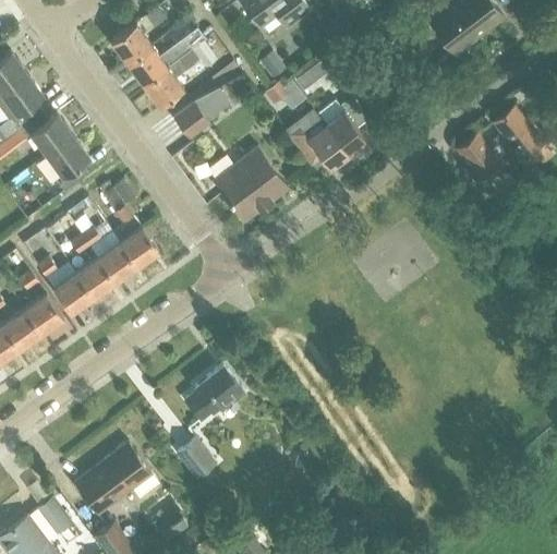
[(309,9),(304,2),(302,0),(237,0),(238,0),(258,28),(276,15),(285,27),(309,9)]
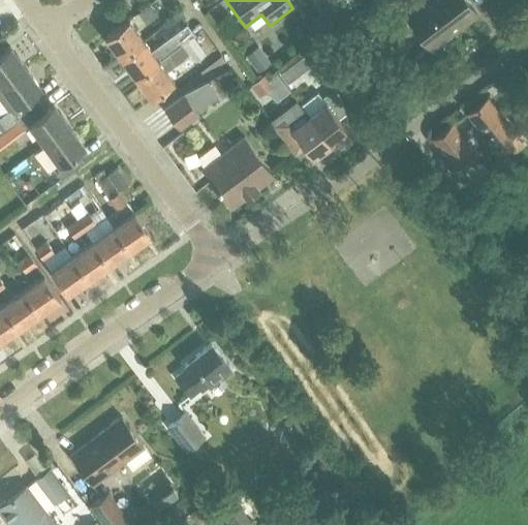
[(463,0),(430,0),(405,20),(430,52),(475,16),(463,0)]
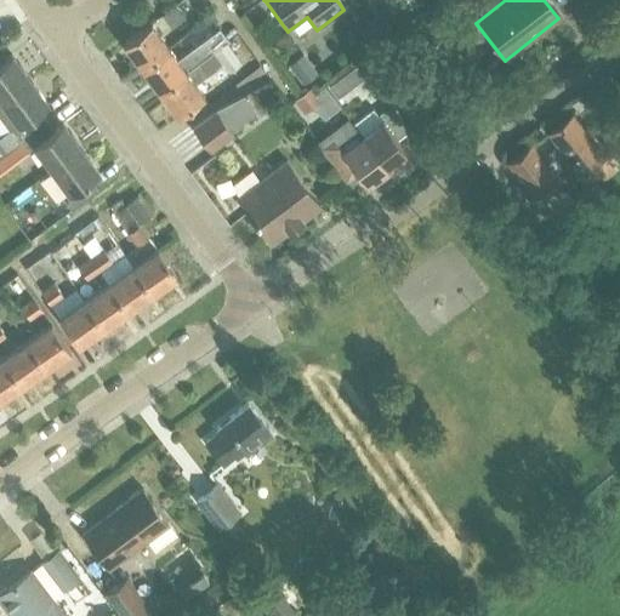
[(170,30),(182,22),(172,9),(160,18),(170,30)]
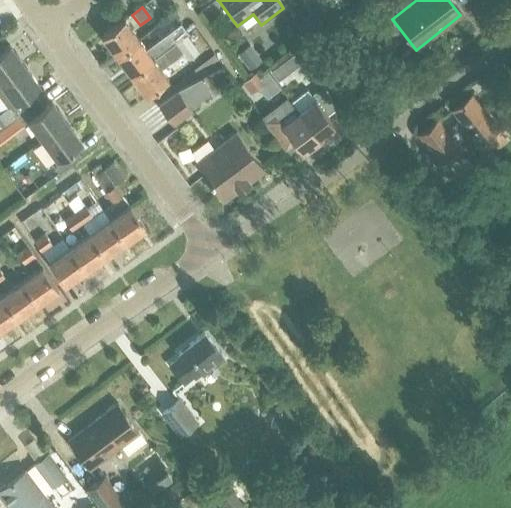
[(315,21),(302,31),(309,41),(323,31),(315,21)]
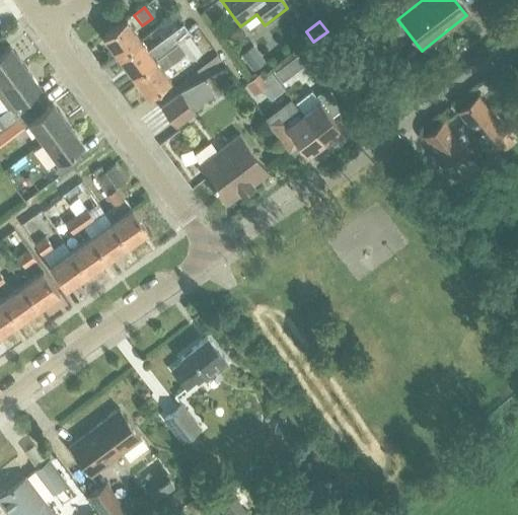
[(118,60),(141,43),(127,22),(103,40),(118,60)]
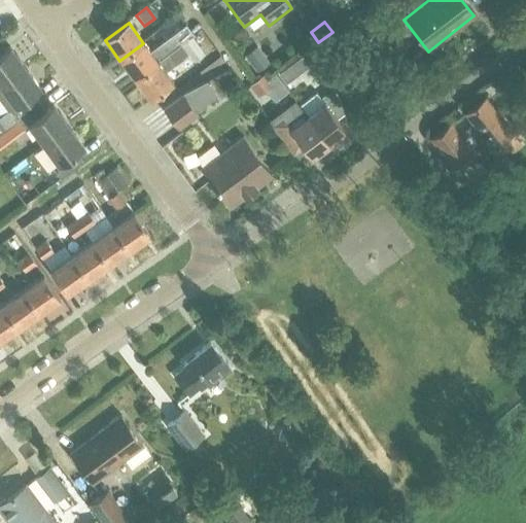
[(143,43),(119,61),(135,80),(159,63),(158,62),(167,56),(176,48),(188,39),(191,37),(183,27),(150,51),(143,43)]
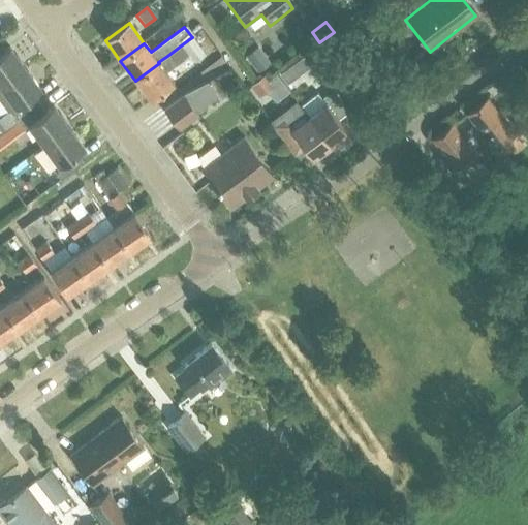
[(189,39),(177,49),(185,59),(191,67),(203,58),(189,39)]
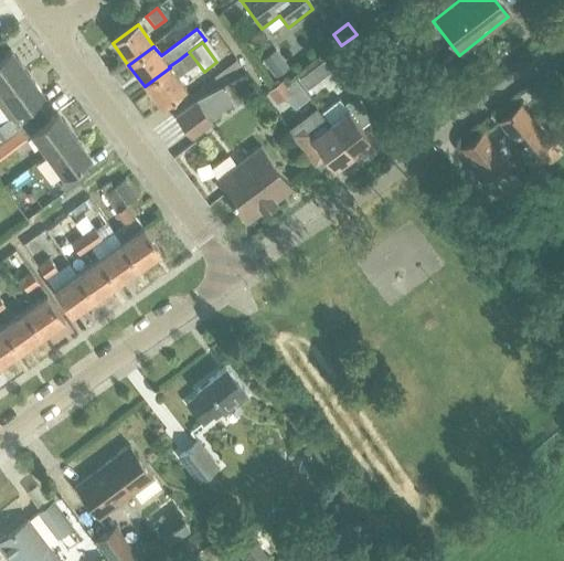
[(259,62),(273,81),(287,70),(274,51),(259,62)]
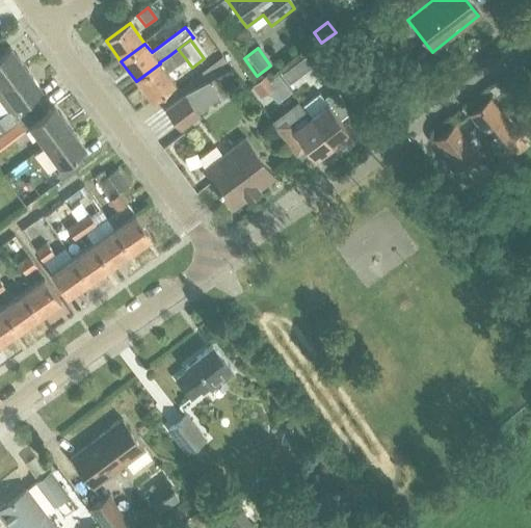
[(160,63),(136,81),(152,103),(176,85),(167,74),(176,67),(186,59),(178,49),(168,56),(159,62),(160,63)]
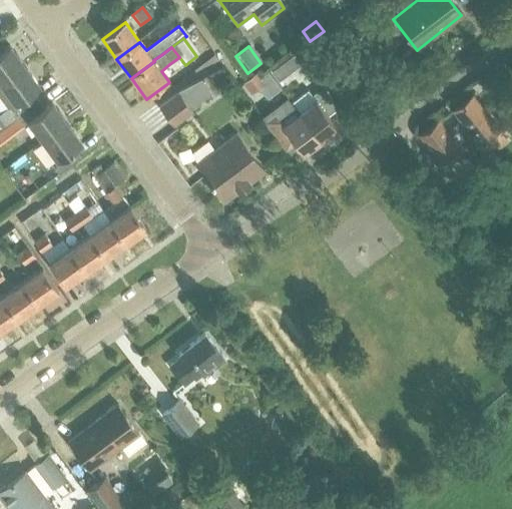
[(0,86),(24,68),(10,49),(3,54),(0,50),(0,86)]
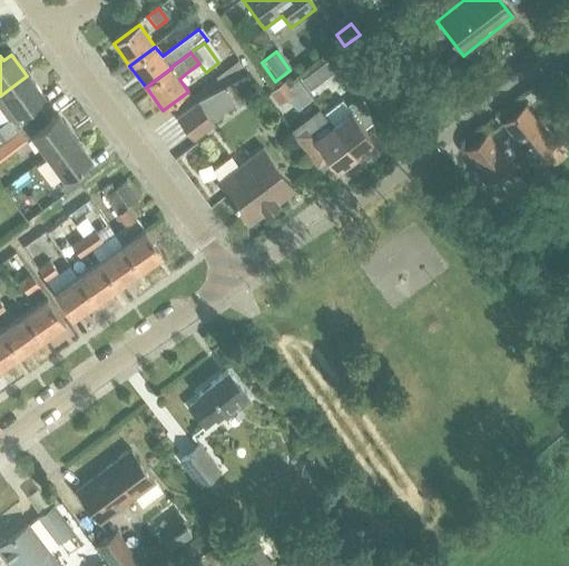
[(329,64),(320,70),(327,81),(337,75),(329,64)]
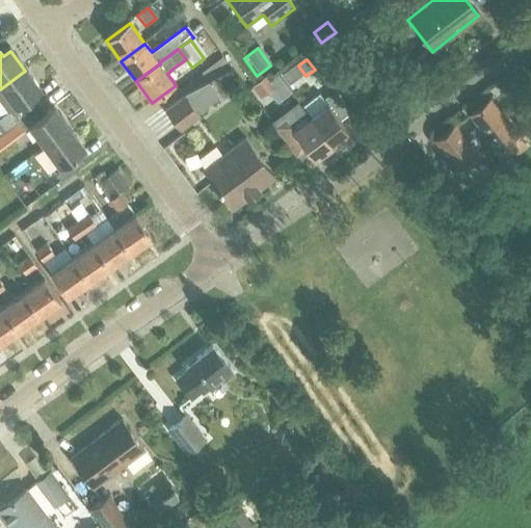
[(0,100),(9,114),(0,121),(0,135),(2,138),(19,126),(17,124),(40,106),(32,97),(40,90),(25,71),(0,89),(0,100)]
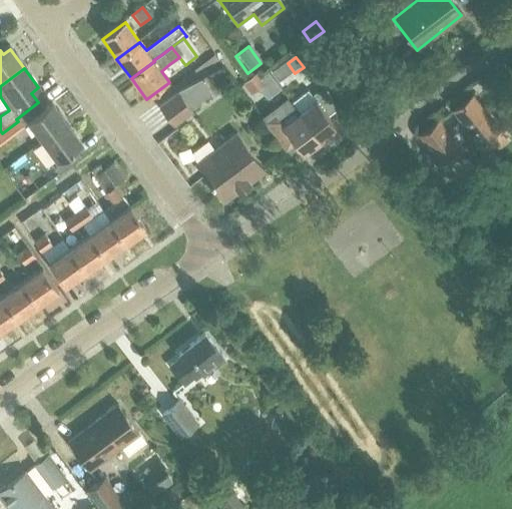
[(267,84),(257,72),(240,84),(250,96),(267,84)]
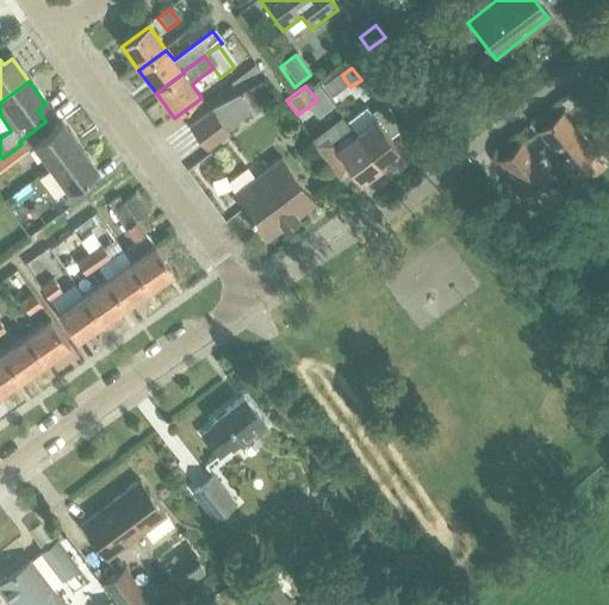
[(355,136),(381,170),(401,156),(390,141),(401,132),(383,110),(372,118),(365,108),(346,123),(355,136)]
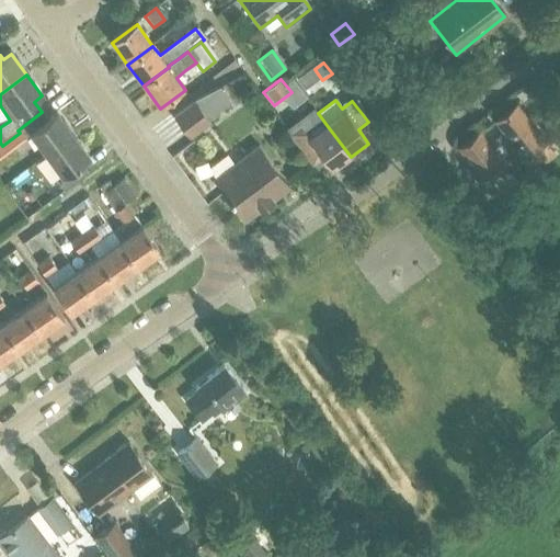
[(189,141),(210,125),(195,104),(173,121),(189,141)]
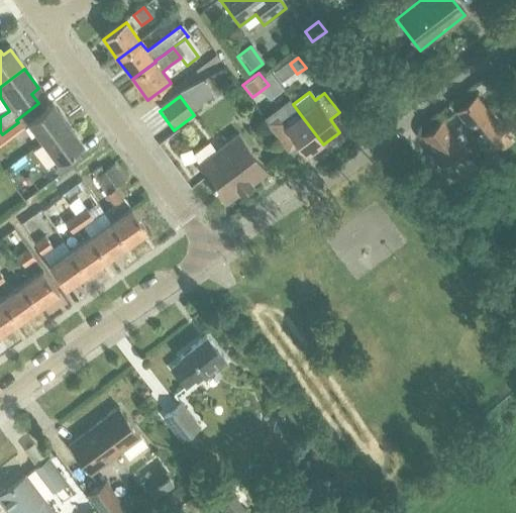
[(511,144),(503,134),(476,99),(456,114),(492,160),(511,144)]
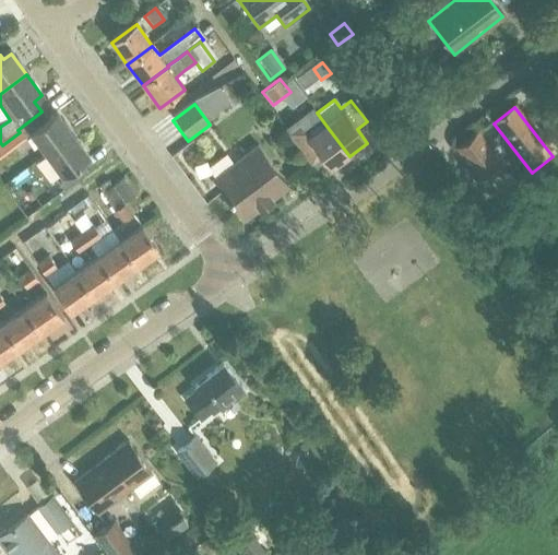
[(42,111),(18,130),(20,132),(26,141),(32,137),(47,156),(73,137),(57,115),(49,120),(42,111)]
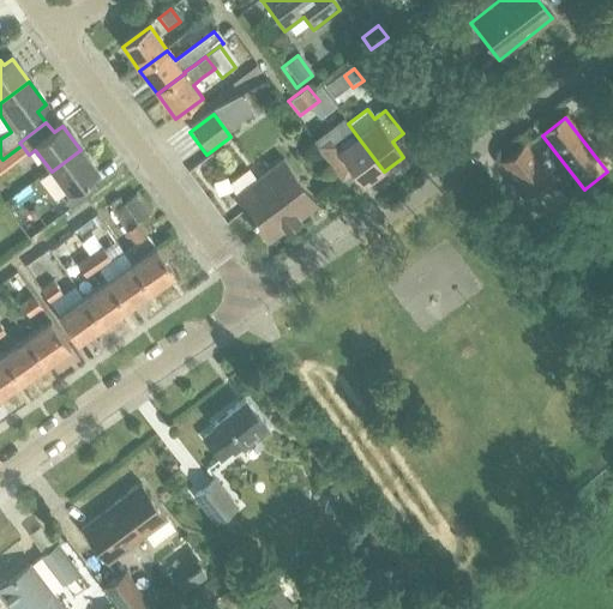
[(358,137),(348,124),(316,146),(341,180),(352,172),(364,187),(384,172),(358,137)]
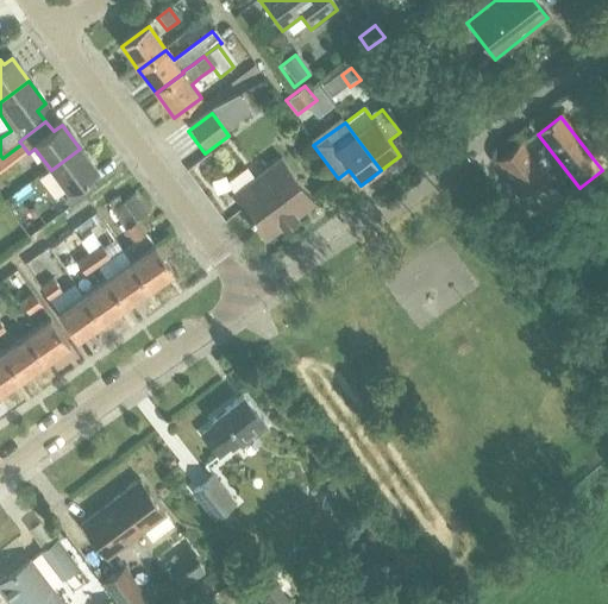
[(2,158),(0,159),(0,175),(29,155),(29,153),(22,144),(2,158)]
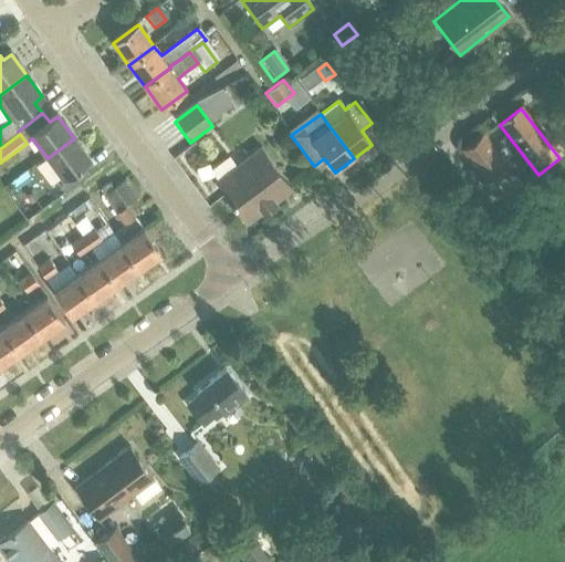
[(90,160),(74,138),(48,158),(63,179),(56,184),(65,196),(90,177),(82,166),(90,160)]
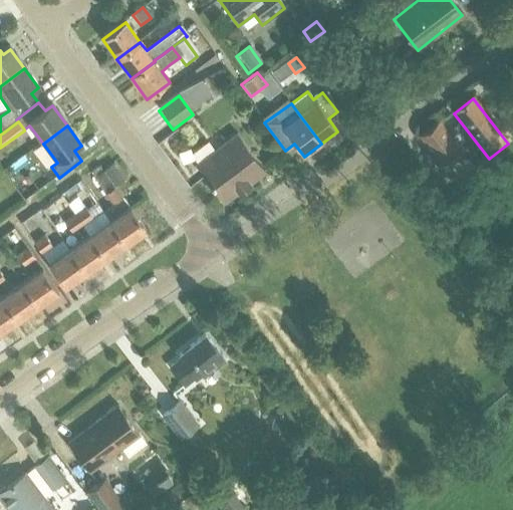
[(431,158),(437,164),(439,168),(459,152),(439,125),(419,141),(431,158)]
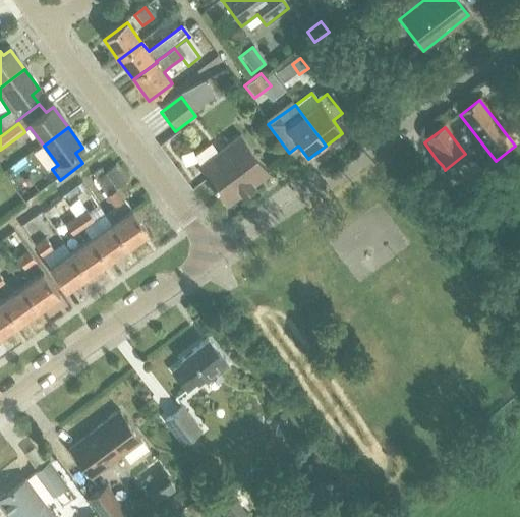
[(253,189),(270,178),(241,139),(218,157),(222,162),(204,175),(225,204),(238,193),(242,199),(254,190),(253,189)]
